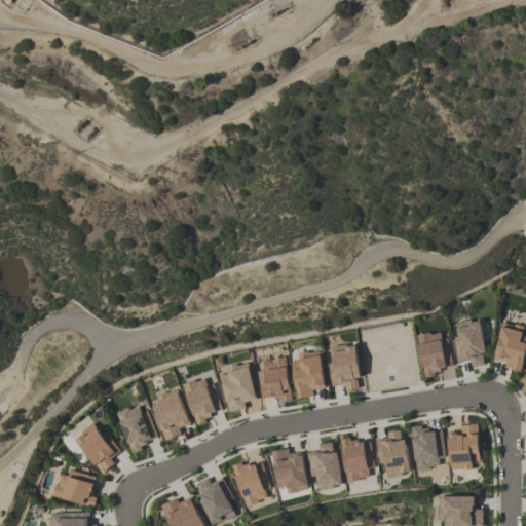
[(480,323),(454,327),(460,362),(470,361),(470,367),(486,365),(480,323)]
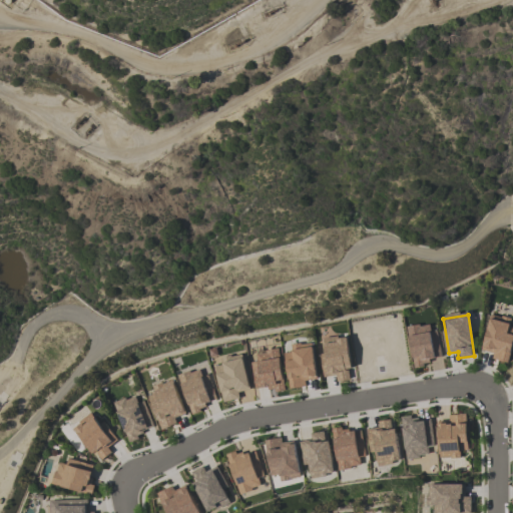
[(512,341),(512,327),(509,326),(510,319),(489,315),(482,351),(493,353),(491,360),(509,363),(512,341)]
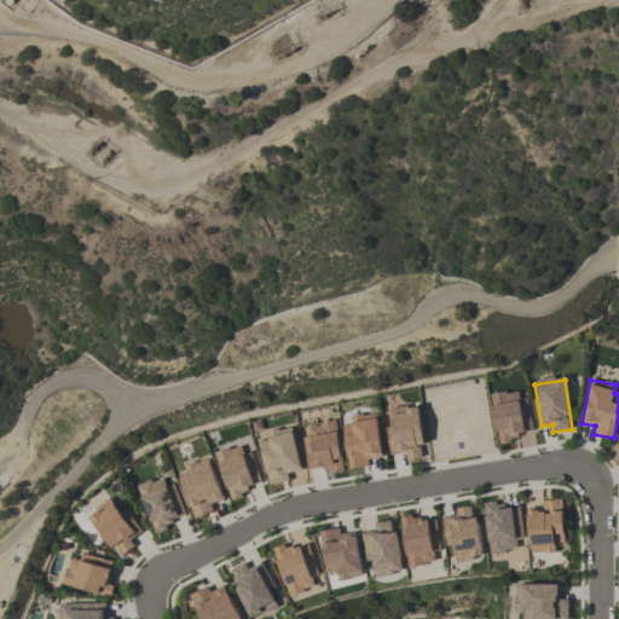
[(499,444),(514,441),(513,434),(532,431),(526,398),(519,400),(518,391),(490,395),(499,444)]
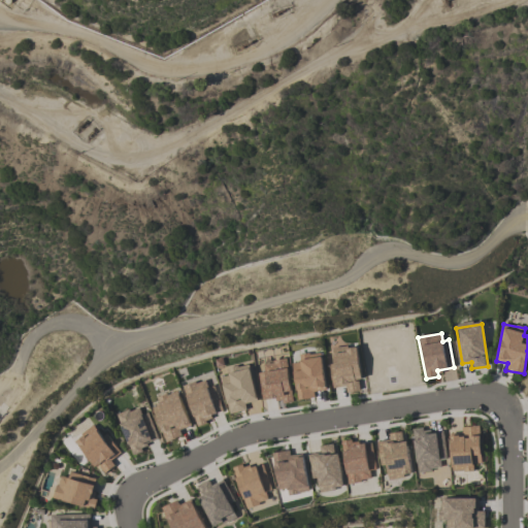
[(357,345),(331,349),(333,363),(329,363),(332,388),(345,386),(347,392),(359,391),(358,380),(361,378),(357,345)]
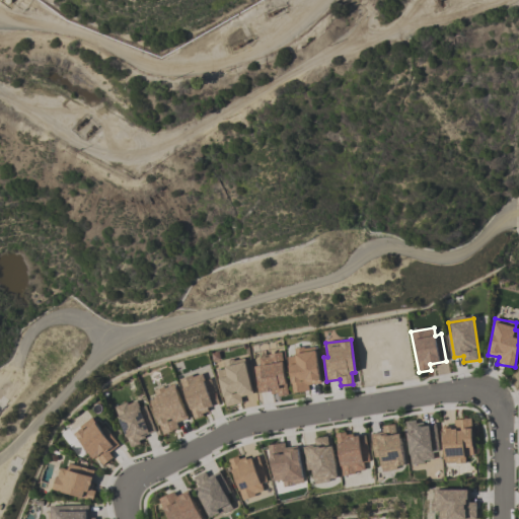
[(315,348),(293,350),(294,356),(288,356),(291,393),(308,391),(308,384),(319,383),(315,348)]
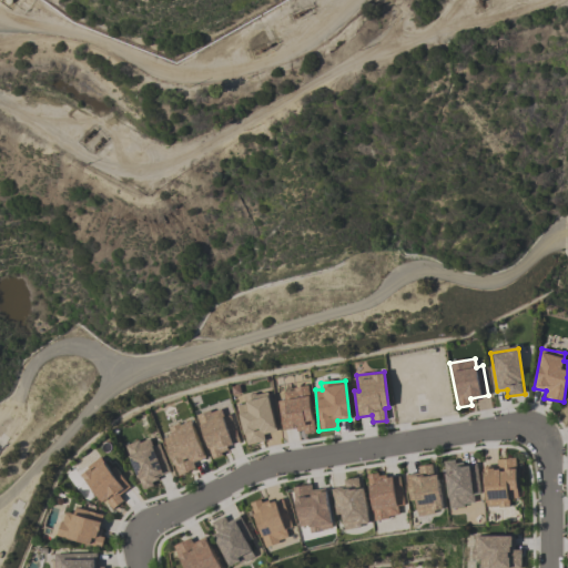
[(282,434),(314,429),(308,387),(283,391),(284,399),(279,401),(282,434)]
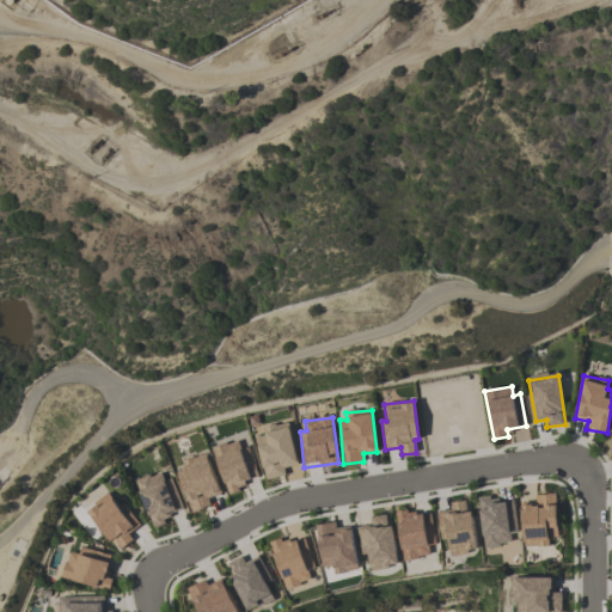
[(263,428),(264,435),(257,436),(263,479),(285,477),(283,466),(297,465),(291,424),(263,428)]
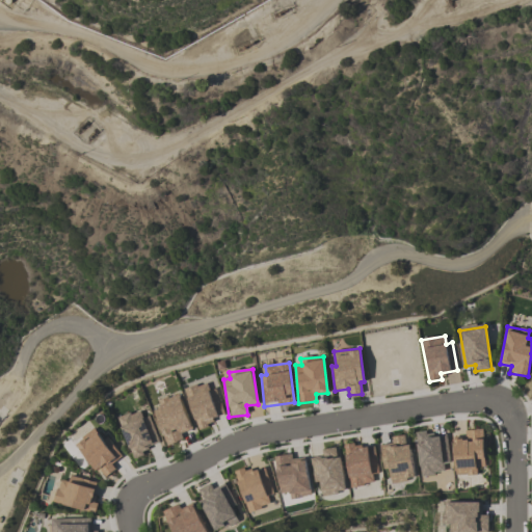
[(196,427),(225,417),(215,389),(209,391),(206,382),(184,390),(196,427)]
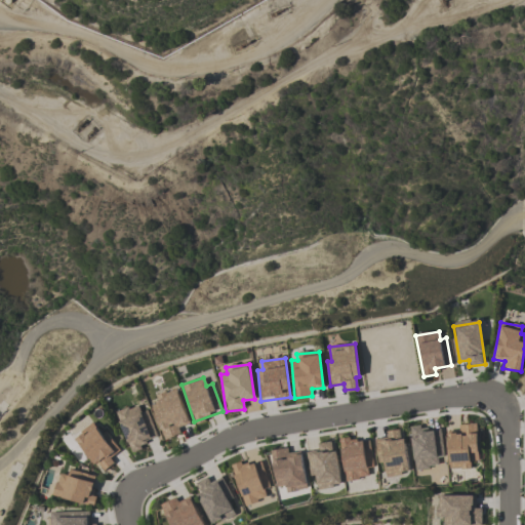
[(178,428),(190,423),(178,392),(158,400),(162,410),(154,413),(164,440),(180,434),(178,428)]
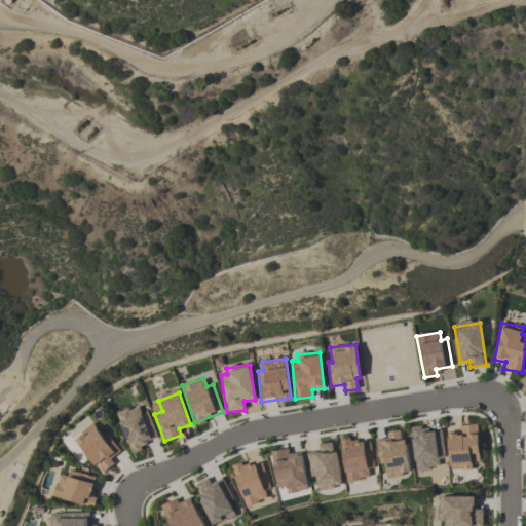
[(129,450),(156,441),(143,404),(117,413),(129,450)]
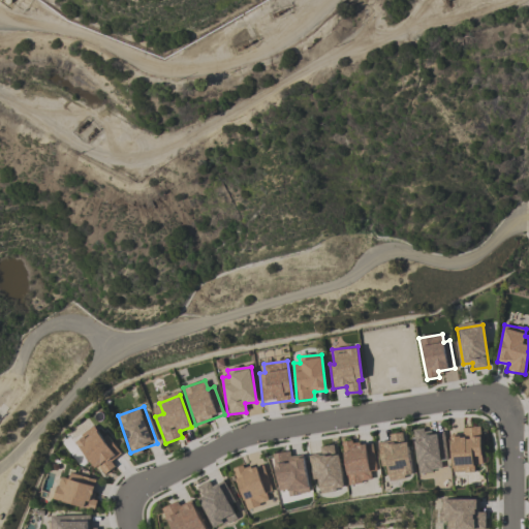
[(452,472),(474,472),(474,464),(480,464),(481,427),(462,427),(462,436),(452,436),(452,472)]
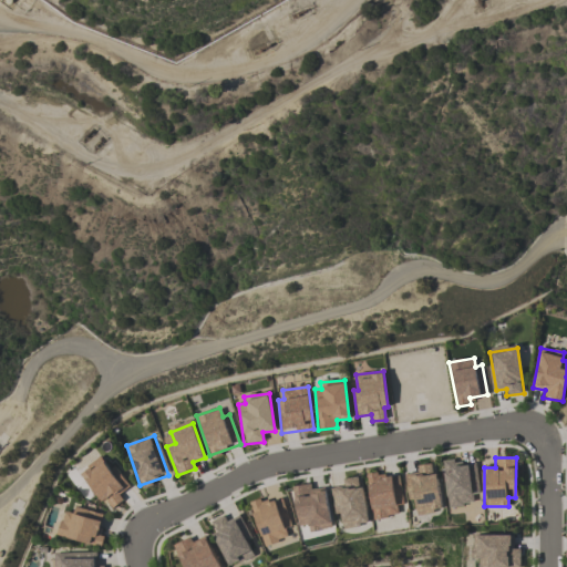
[(123,500),(120,495),(130,485),(113,465),(109,468),(102,460),(82,475),(111,511),(123,500)]
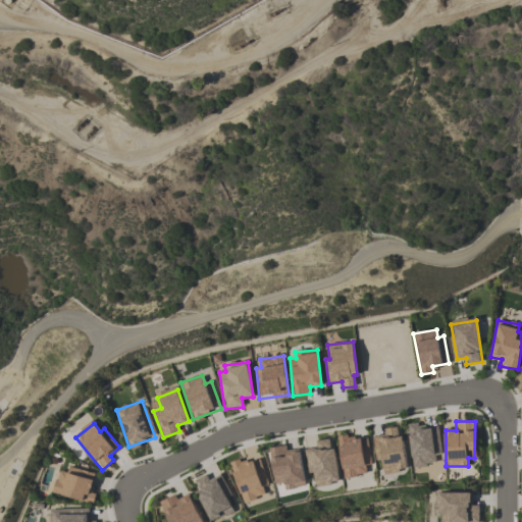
[(408,424),(412,467),(439,464),(435,427),(418,428),(418,423),(408,424)]
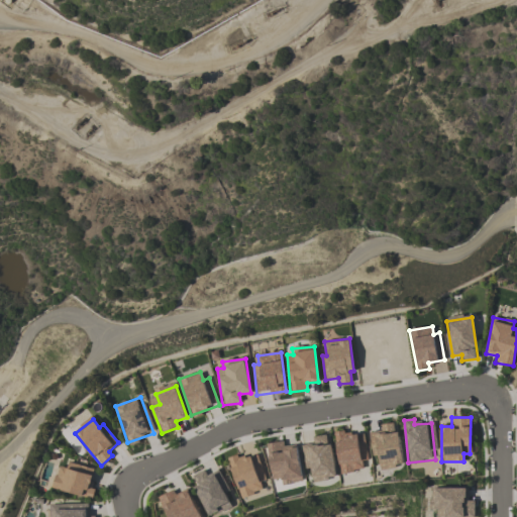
[(381,424),(381,431),(370,432),(372,446),(377,445),(380,469),(401,466),(396,422),(381,424)]
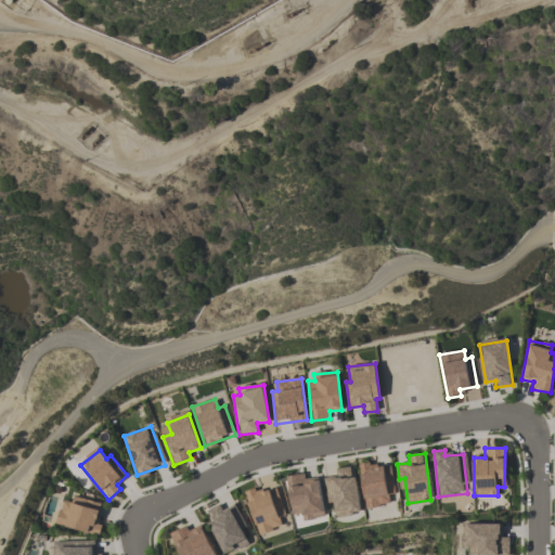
[(395,494),(390,465),(370,468),(369,462),(358,464),(365,508),(390,504),(388,495),(395,494)]
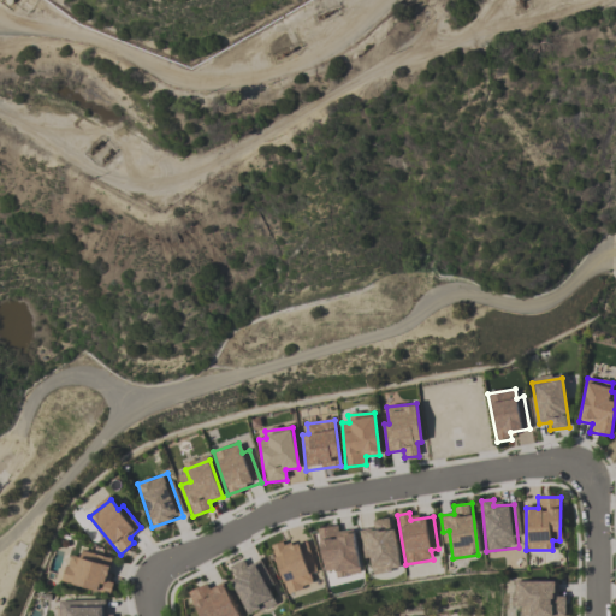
[(395,528),(389,528),(388,519),(372,520),(373,529),(360,531),(362,546),(368,545),(372,573),(400,569),(395,528)]
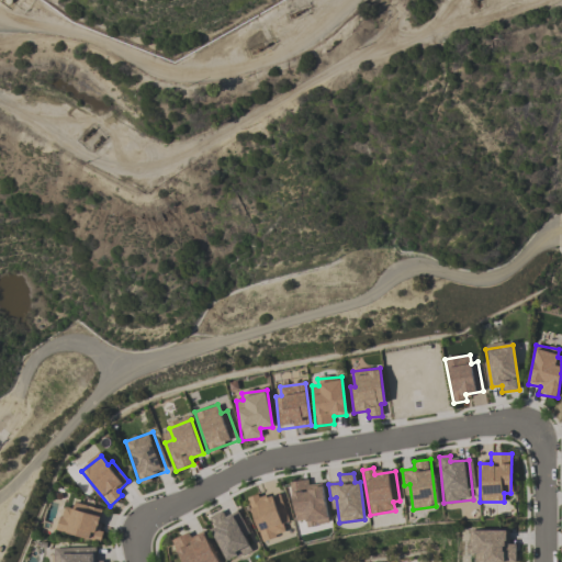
[(290,482),(296,520),(304,519),(305,527),(329,524),(323,486),(310,489),(307,479),(290,482)]
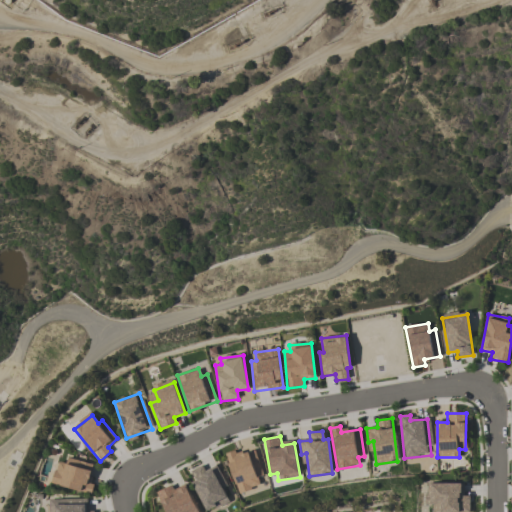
[(225,453),(238,493),(265,484),(254,450),(237,455),(236,450),(225,453)]
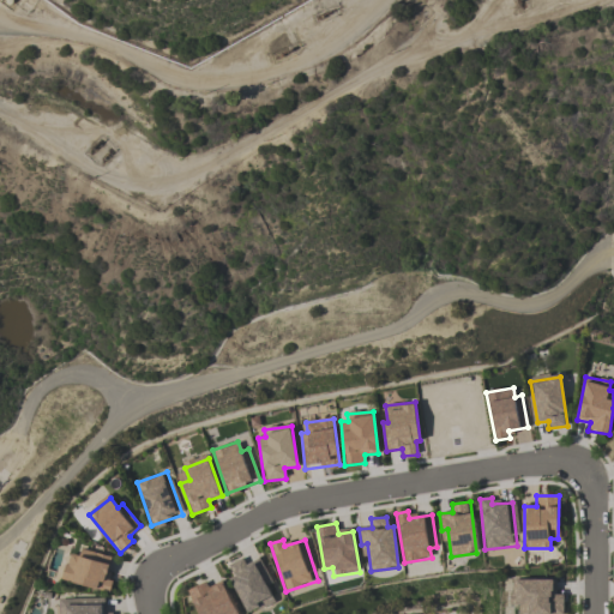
[(62,583),(108,590),(113,557),(67,549),(62,583)]
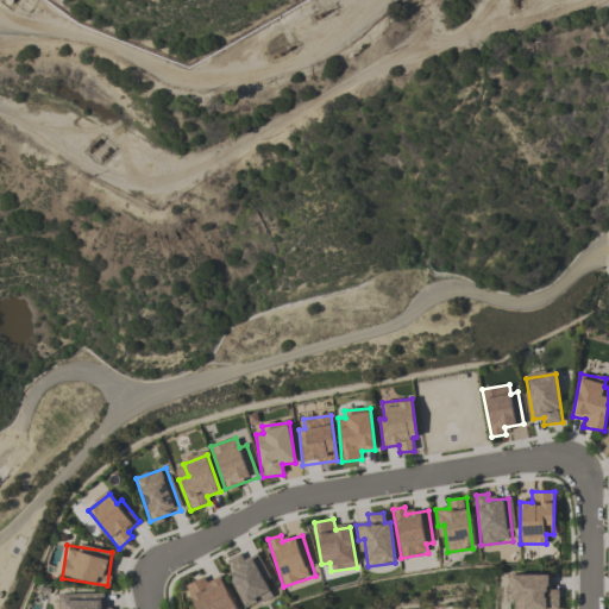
[(269,579),(257,553),(243,559),(240,553),(224,562),(245,608),(271,595),(265,582),(269,579)]
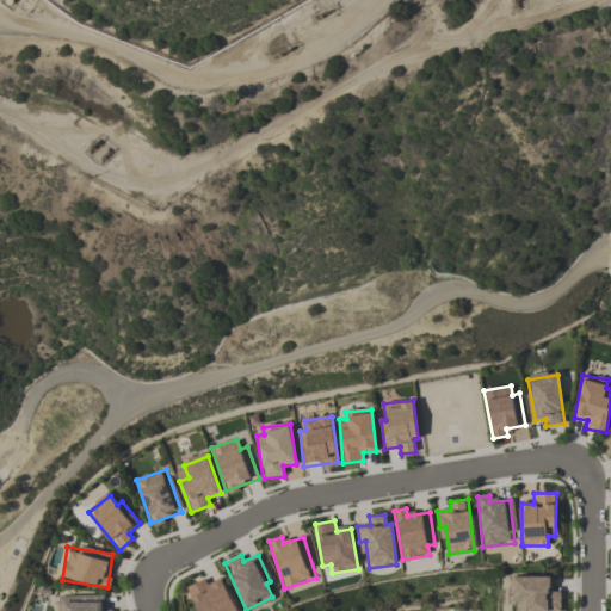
[(553,592),(553,578),(516,576),(513,610),(559,610),(560,592),(553,592)]
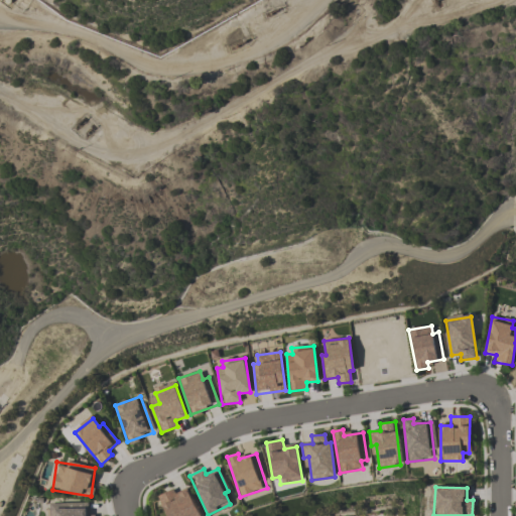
[(201,515),(187,489),(176,494),(174,488),(158,496),(167,515),(201,515)]
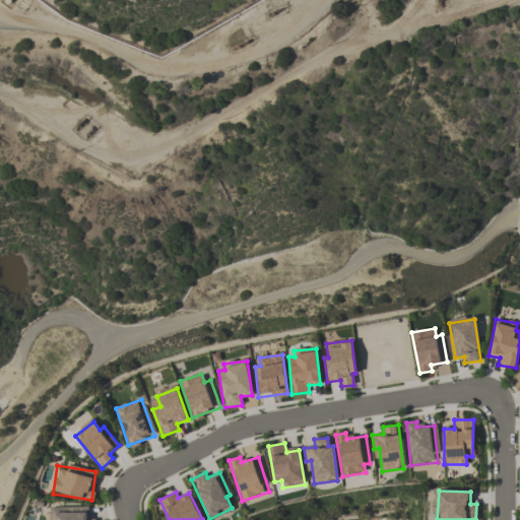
[(50,508),(50,519),(94,519),(88,519),(88,507),(50,508)]
